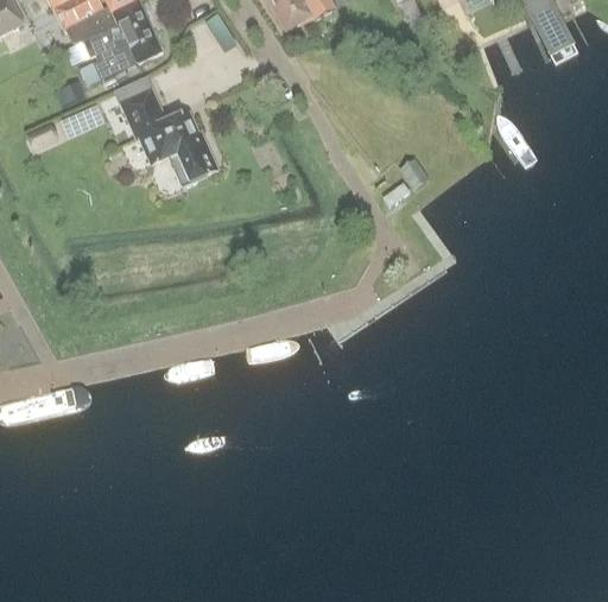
[(0,35),(24,21),(12,0),(0,0),(0,35)]
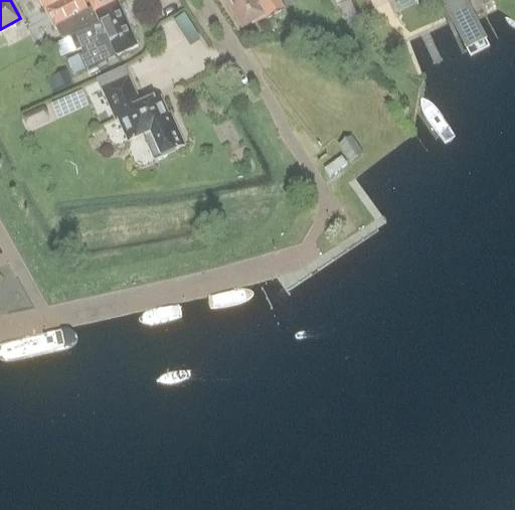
[(96,19),(90,5),(88,5),(84,0),(56,0),(47,5),(55,21),(57,21),(64,34),(96,19)]
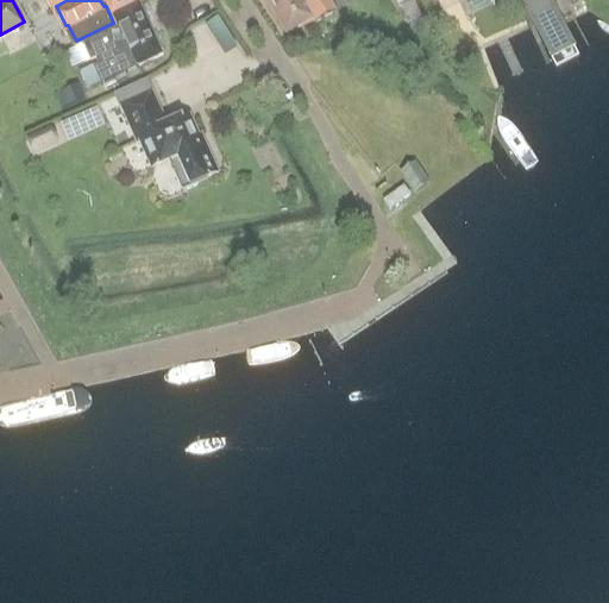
[(151,25),(139,0),(135,0),(112,13),(117,24),(82,39),(100,80),(138,62),(162,51),(151,25)]
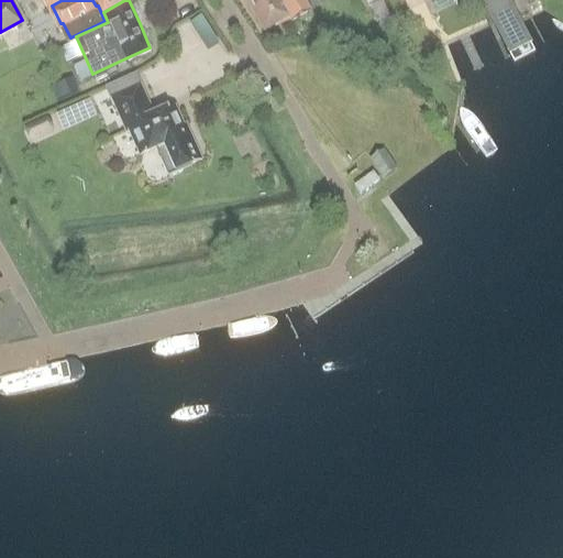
[(98,0),(103,10),(121,0),(98,0)]
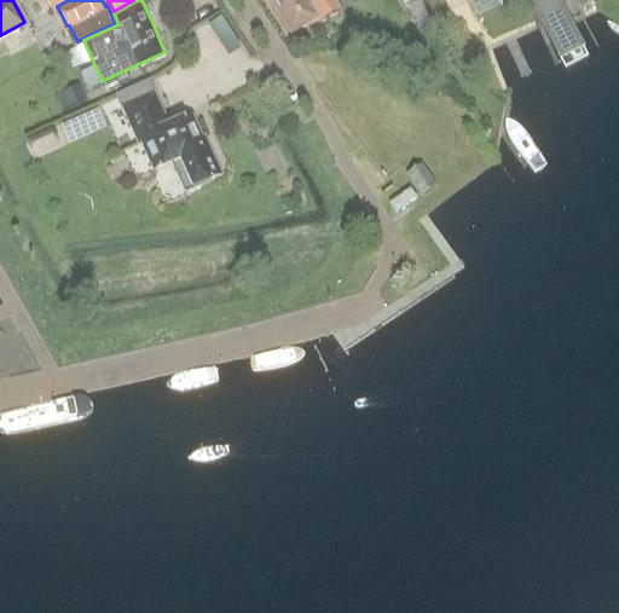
[(271,0),(289,32),(317,16),(319,22),(340,10),(334,0),(271,0)]
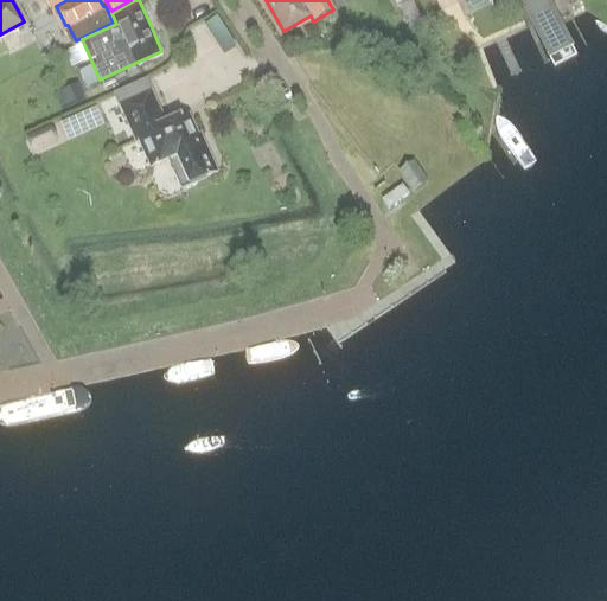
[(574,43),(553,0),(522,0),(550,55),(574,43)]
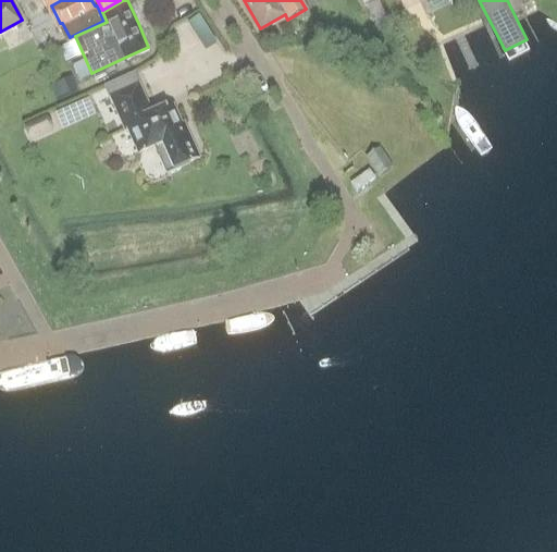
[(199,12),(188,19),(206,45),(215,38),(199,12)]
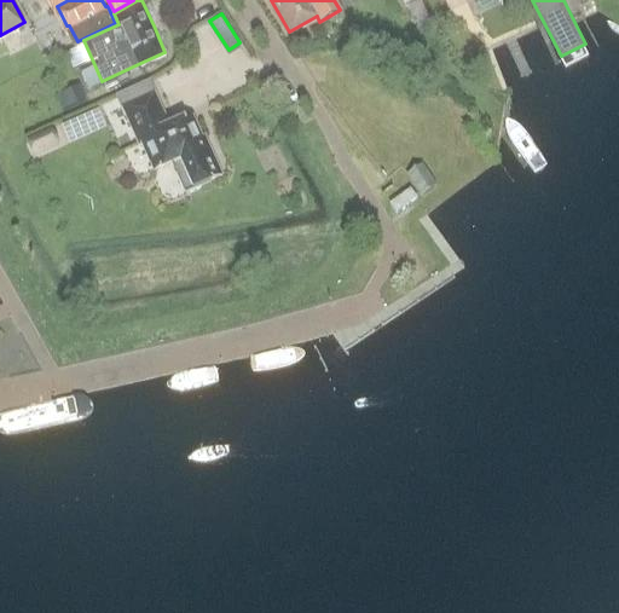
[(58,92),(64,105),(85,96),(79,82),(58,92)]
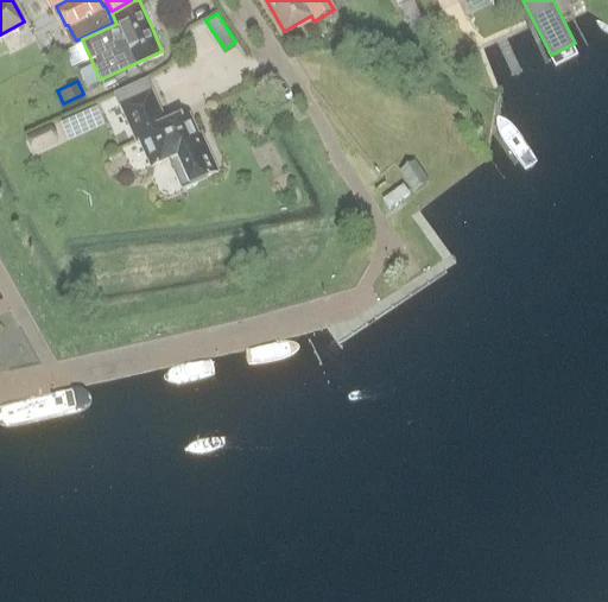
[(191,122),(188,114),(165,124),(150,90),(124,102),(139,137),(141,135),(153,163),(168,156),(182,188),(208,176),(207,173),(215,169),(198,132),(194,134),(189,124),(191,122)]
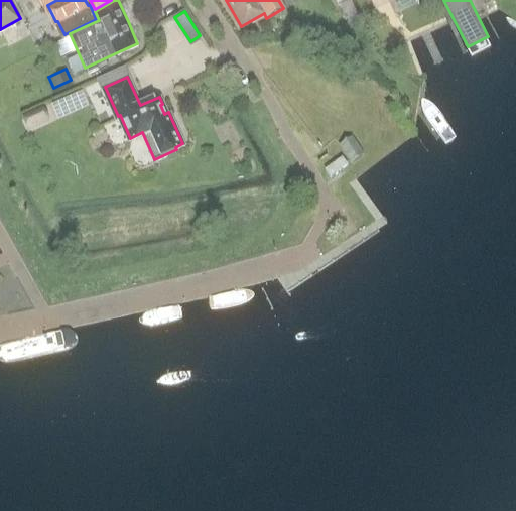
[(23,115),(28,126),(48,116),(43,106),(23,115)]
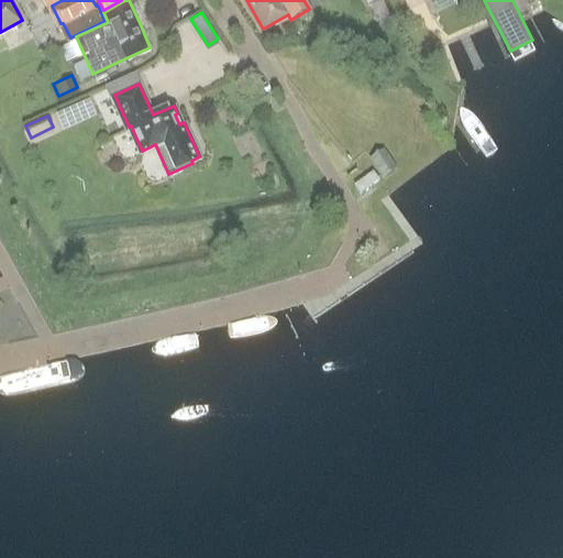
[(384,175),(397,165),(384,146),(371,155),(384,175)]
